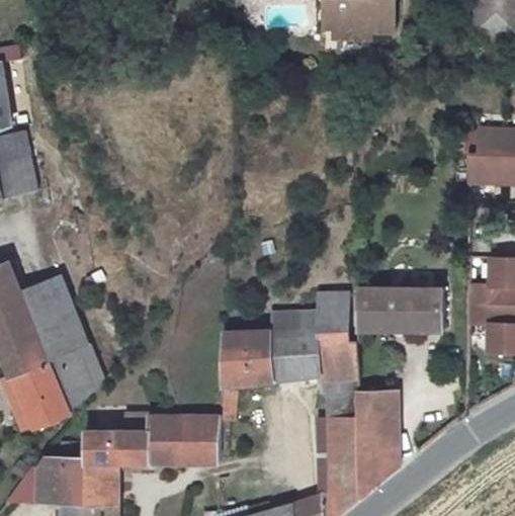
[(332,36),(370,38),(370,28),(394,29),(395,0),(318,0),(319,5),(334,5),(333,29),(332,36)]
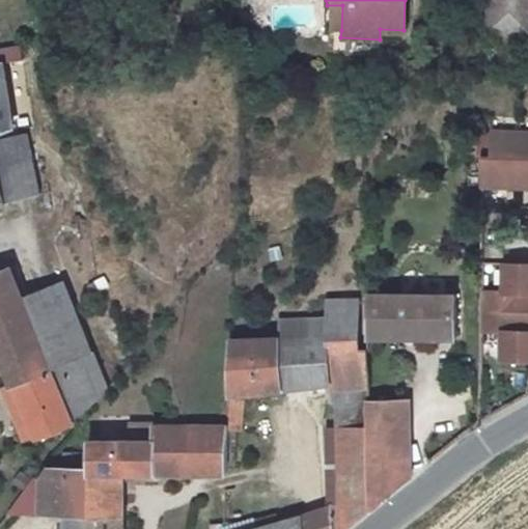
[(527,0),(483,0),(482,32),(527,34),(527,0)]
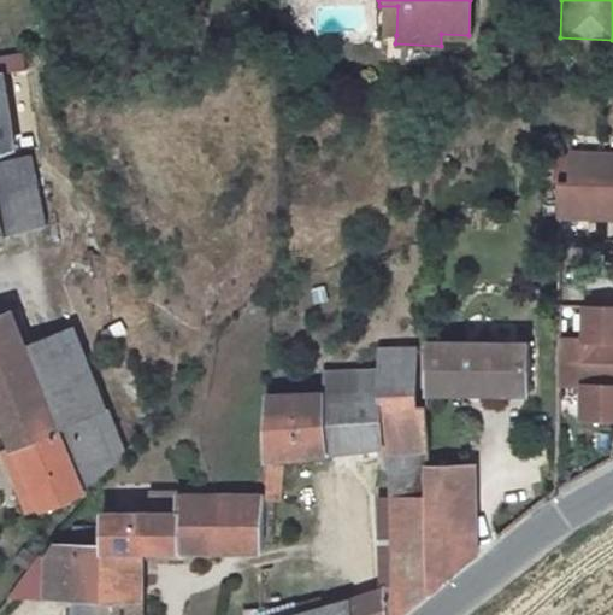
[(379,6),(378,34),(396,35),(398,6),(379,6)]
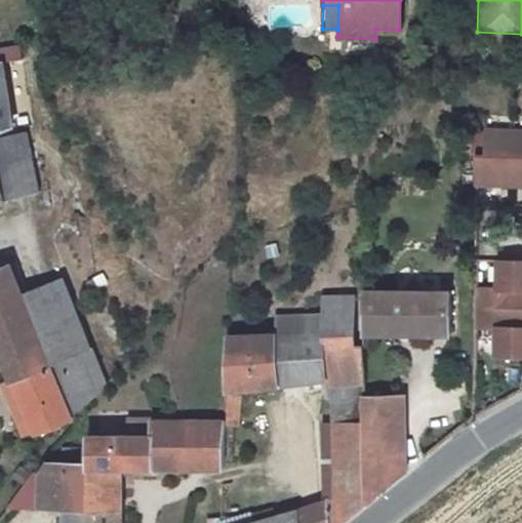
[(0,135),(6,133),(10,131),(1,66),(0,66),(0,135)]
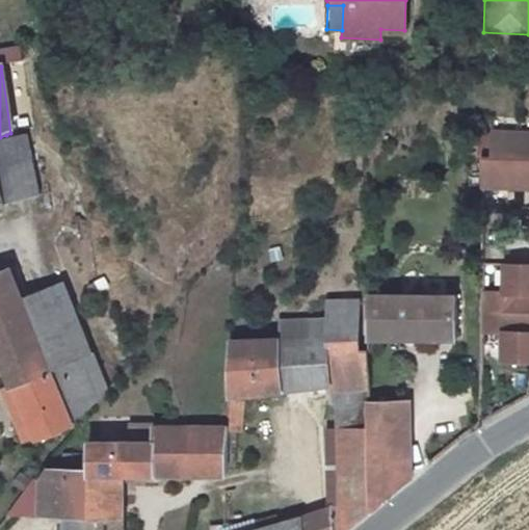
[(490,132),(448,130),(448,159),(457,159),(457,185),(482,186),(483,158),(490,158),(490,132)]
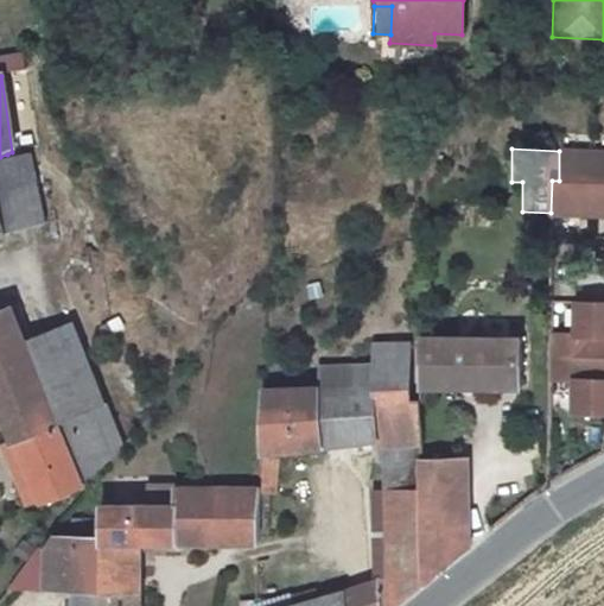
[(603,152),(559,151),(559,181),(552,181),(551,213),(603,213),(603,152)]
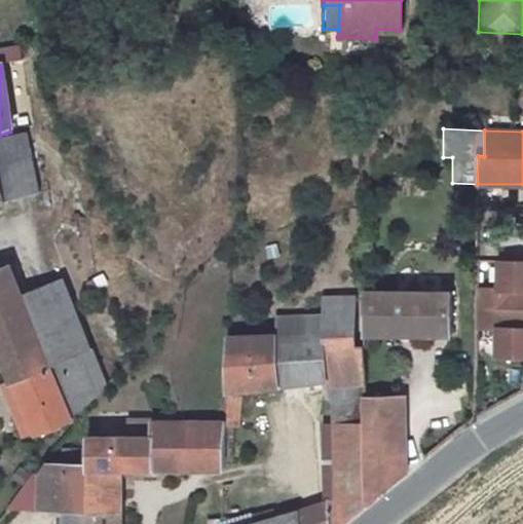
[(7,260),(0,263),(0,359),(10,384),(4,386),(12,408),(20,405),(32,435),(68,418),(47,364),(44,358),(20,293),(7,260)]
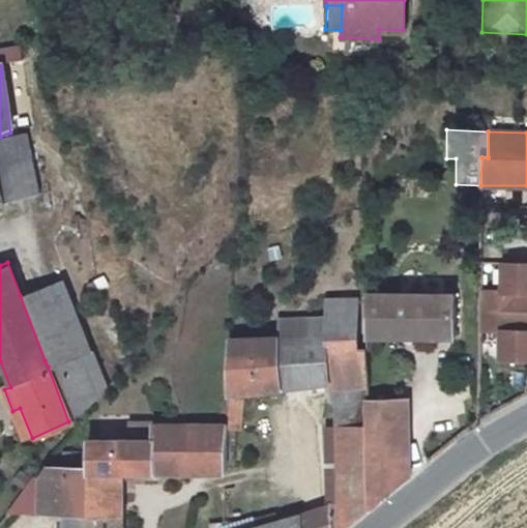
[(526,263),(501,263),(501,291),(479,290),(478,310),(516,311),(516,292),(526,292),(526,263)]
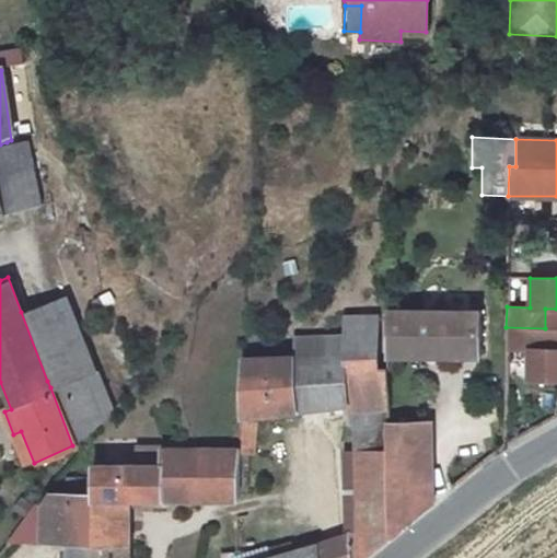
[(66,295),(21,312),(47,381),(92,363),(66,295)]
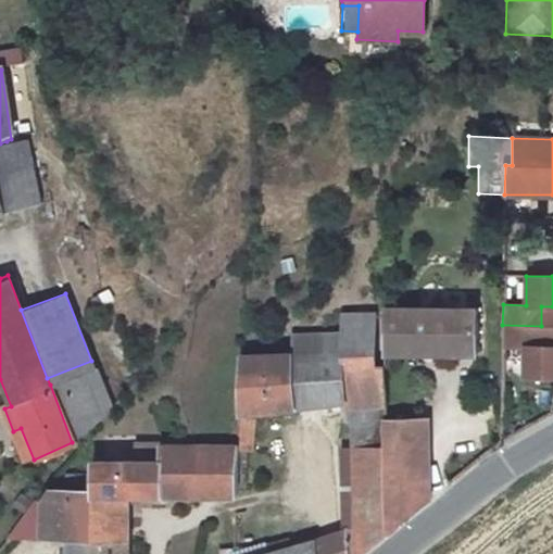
[(552,306),(541,306),(541,326),(552,326),(552,306)]
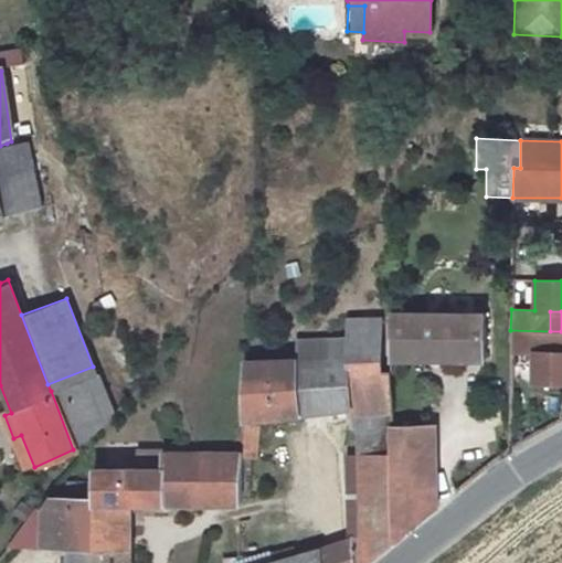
[(391,358),(430,358),(484,358),(484,312),(389,312),(391,358)]
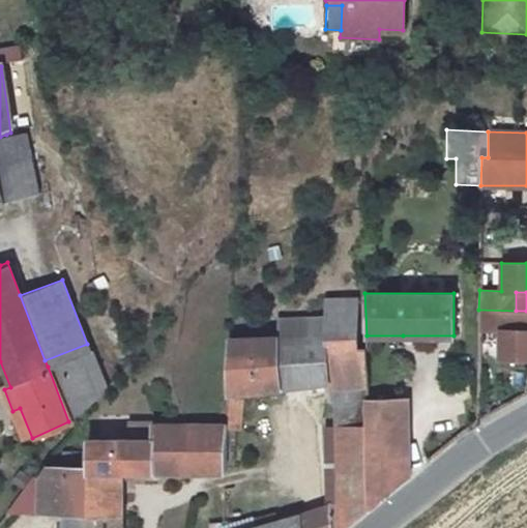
[(274,336),(228,339),(226,394),(325,382),(327,400),(323,400),(328,504),(255,527),(348,527),(368,511),(368,457),(368,399),(367,348),(357,347),(355,299),(322,300),(322,318),(323,333),(274,336)]
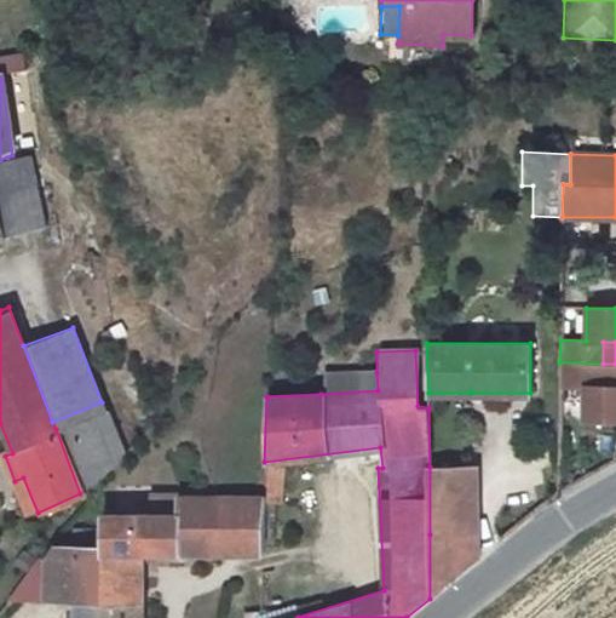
[(603,364),(559,362),(559,385),(585,385),(585,418),(615,419),(615,385),(603,385),(603,364)]
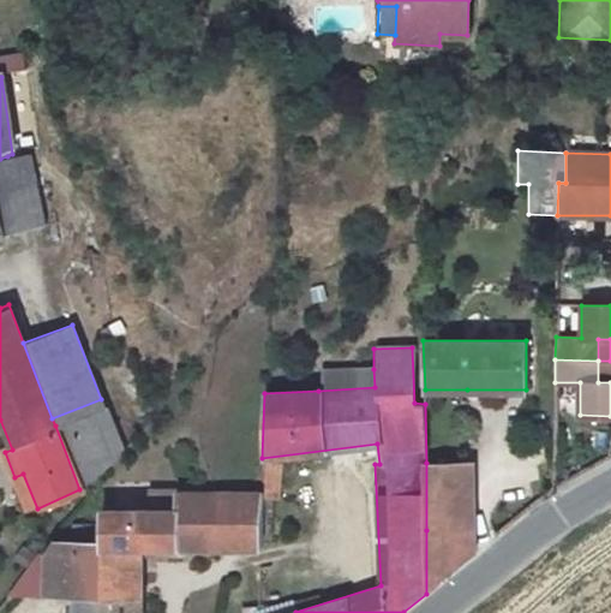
[(610,361),(598,361),(598,382),(610,382),(610,361)]
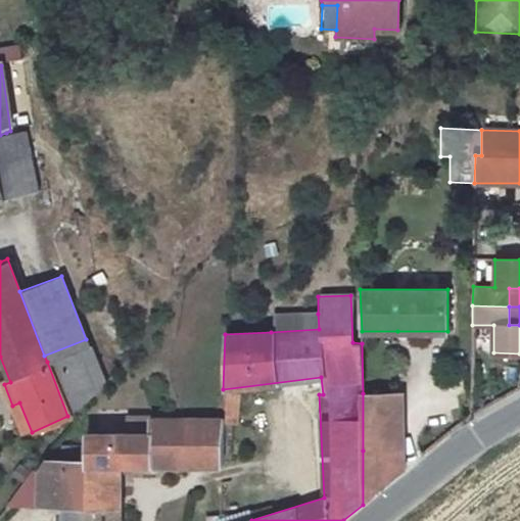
[(318,314),(271,315),(271,332),(319,329),(318,314)]
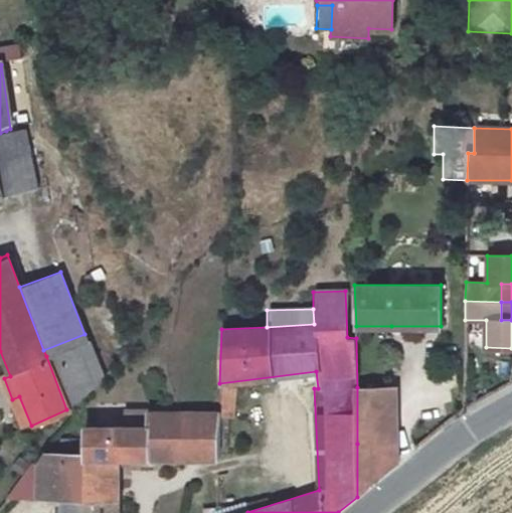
[(73,346),(46,356),(66,409),(91,389),(73,346)]
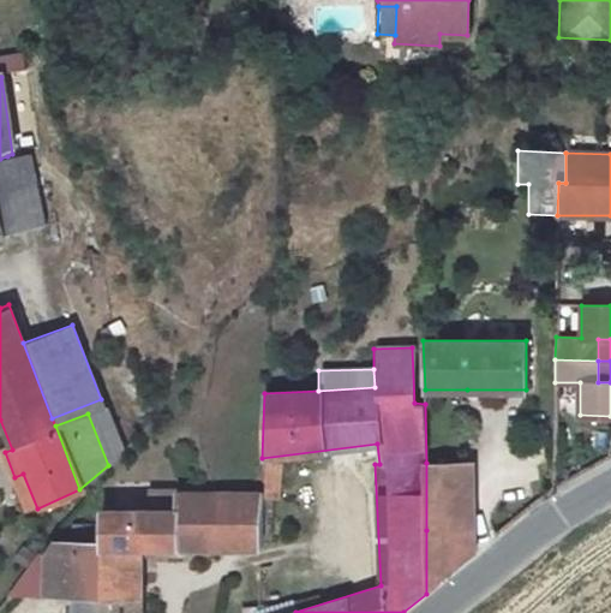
[(255,463),(255,483),(276,483),(276,463),(255,463)]
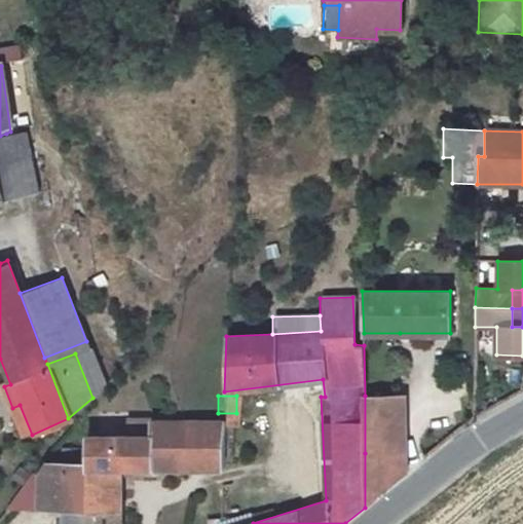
[(404,453),(402,396),(365,396),(365,453),(404,453)]
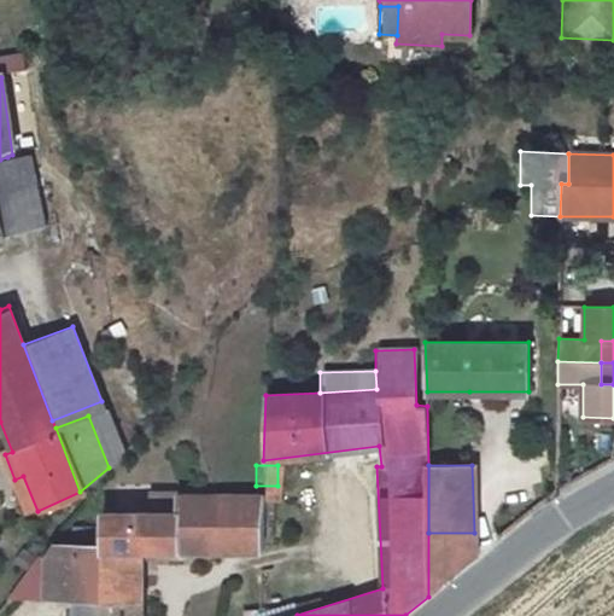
[(23,476),(15,480),(29,516),(37,511),(23,476)]
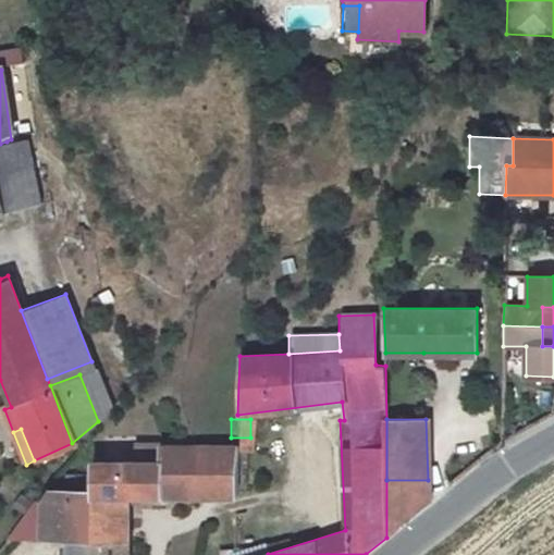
[(157,463),(90,463),(89,490),(88,540),(99,540),(125,540),(124,496),(235,496),(236,447),(157,447),(157,463)]
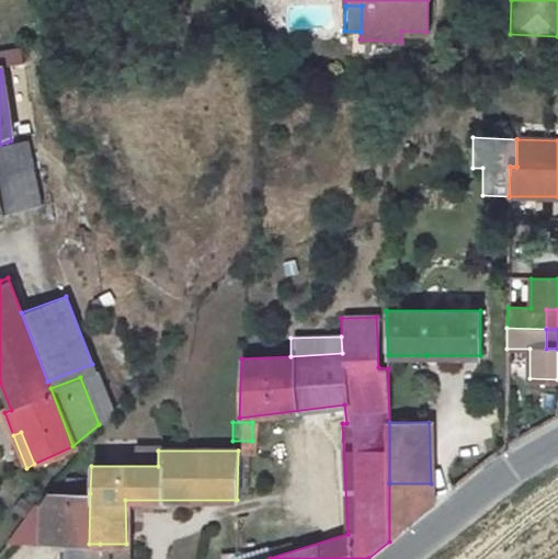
[(431,483),(389,483),(389,542),(432,505),(431,483)]
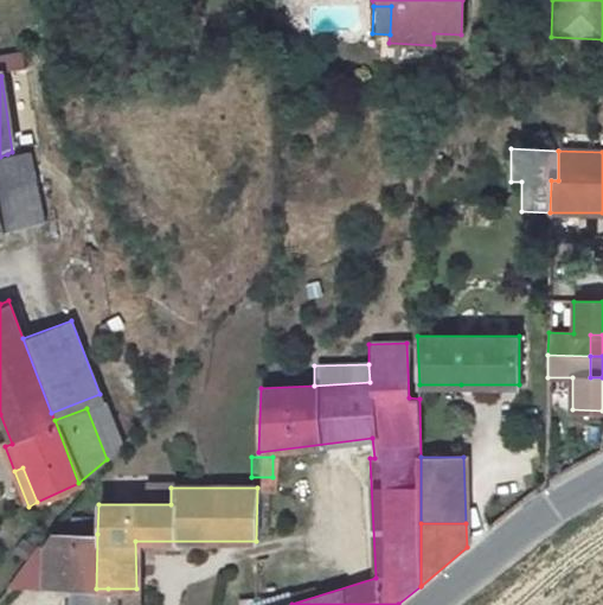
[(97,534),(58,533),(47,549),(46,587),(77,587),(77,604),(107,604),(108,588),(96,588),(97,534)]
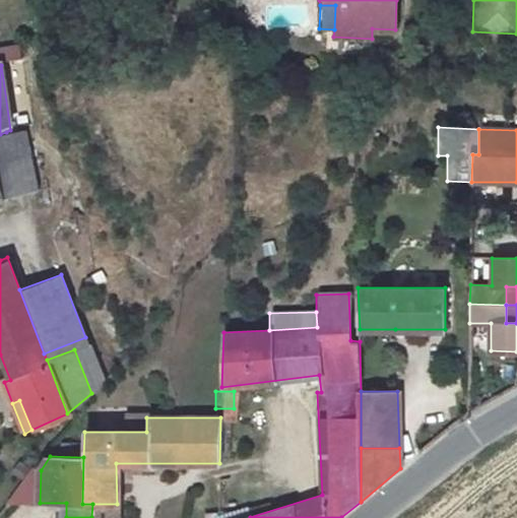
[(116,517),(117,504),(92,504),(91,517),(116,517)]
